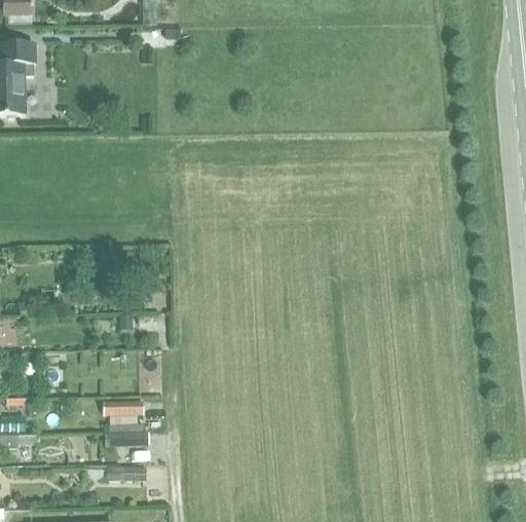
[(3,0),(3,12),(33,12),(32,0),(3,0)]
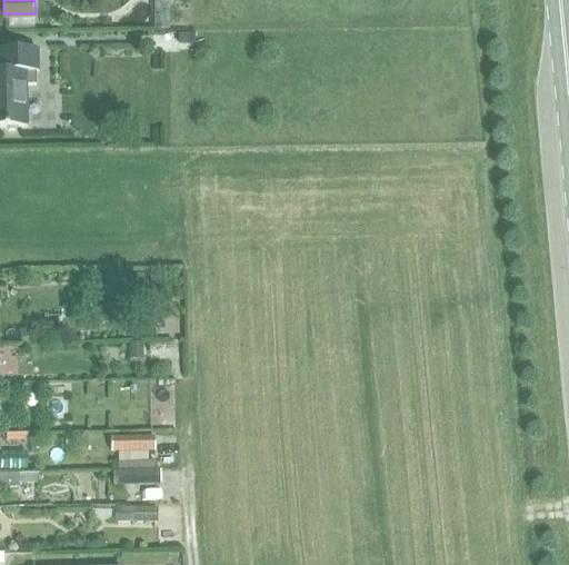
[(155,0),(155,28),(169,28),(169,0),(155,0)]
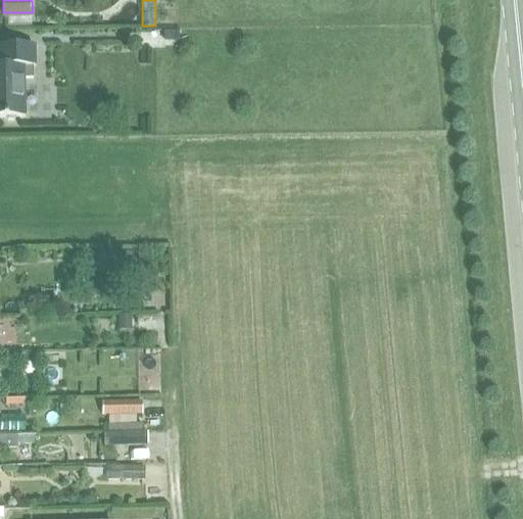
[(7,118),(12,118),(15,114),(24,114),(24,76),(33,76),(33,63),(34,63),(34,42),(0,42),(0,114),(4,114),(7,118)]
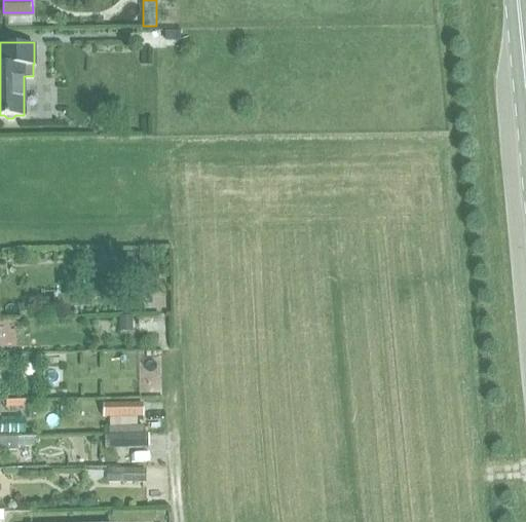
[(120,314),(120,325),(132,325),(132,314),(120,314)]
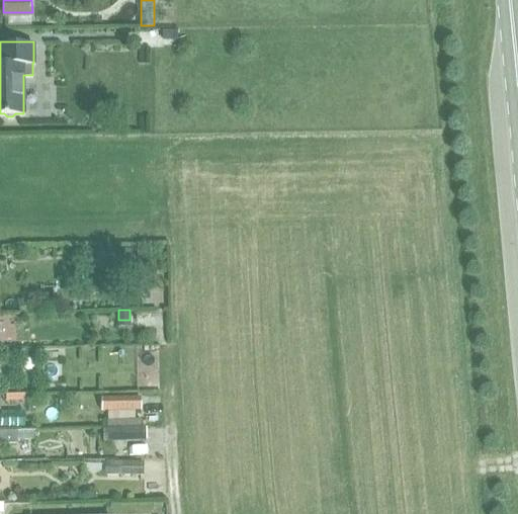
[(131,373),(132,384),(149,382),(147,371),(131,373)]
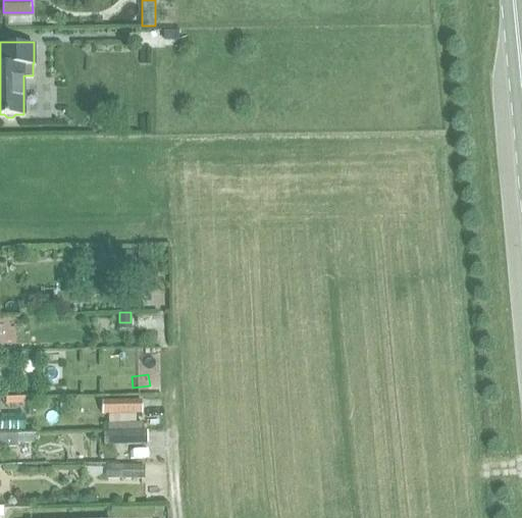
[(141,398),(102,398),(103,411),(141,411),(141,398)]
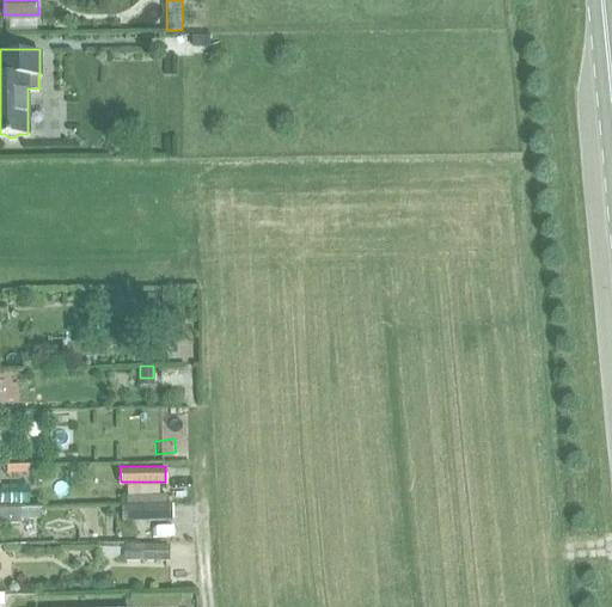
[(122,520),(172,517),(171,503),(122,504),(122,520)]
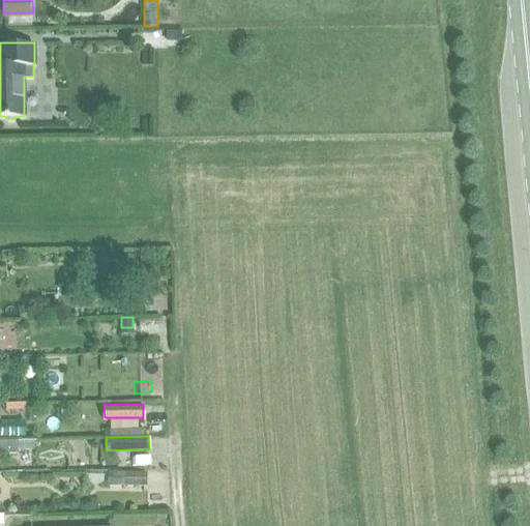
[(18,438),(0,438),(0,451),(18,451),(18,438)]
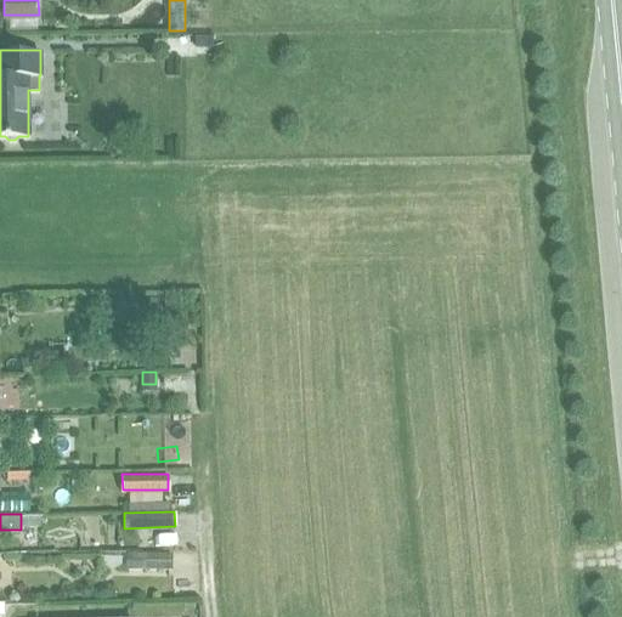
[(128,552),(126,567),(171,567),(173,552),(128,552)]
